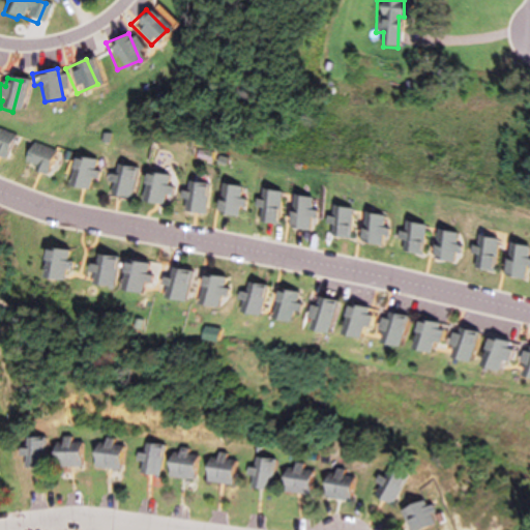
[(0,154),(4,156),(9,135),(0,131),(0,154)]
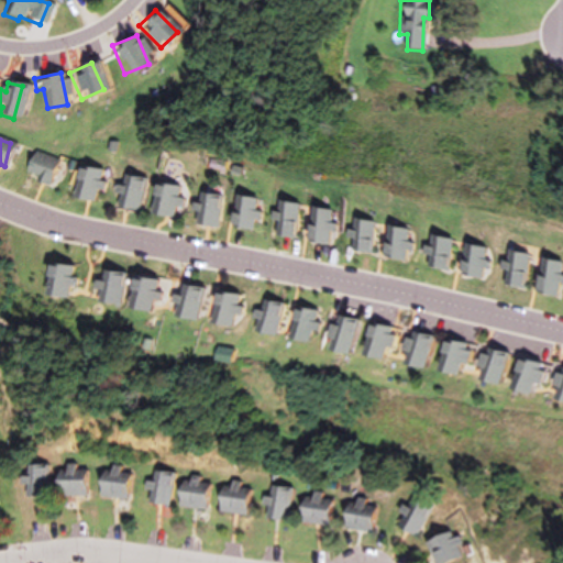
[(23,176),(50,186),(58,162),(32,152),(23,176)]
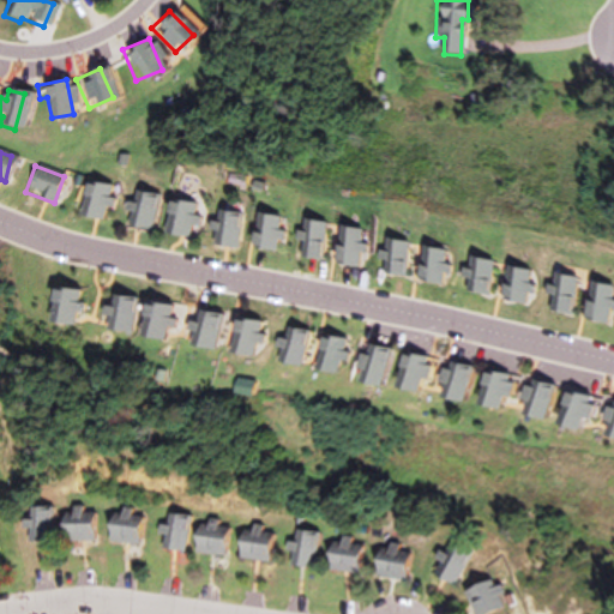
[(91,197),(89,217),(107,221),(114,187),(88,182),(85,196),(91,197)]
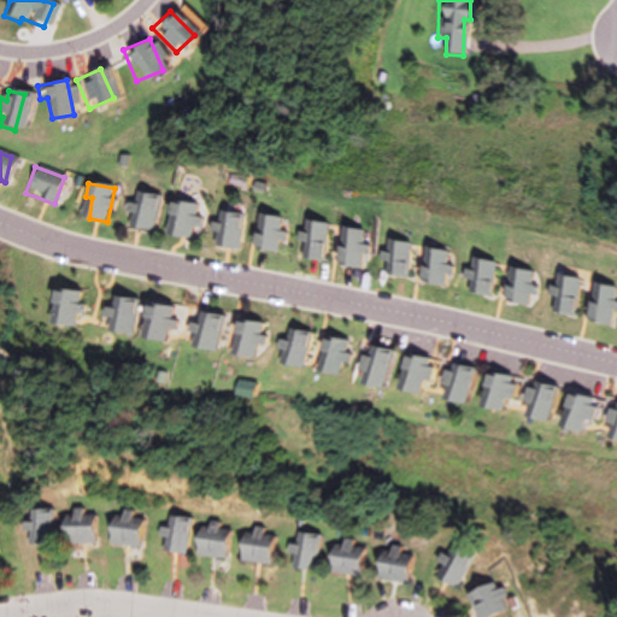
[(127,229),(157,233),(162,197),(142,194),(141,203),(130,201),(127,229)]
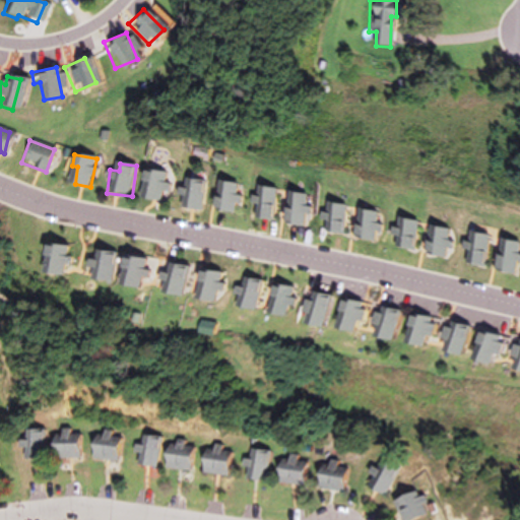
[(168,174),(151,171),(144,198),(160,203),(168,174)]
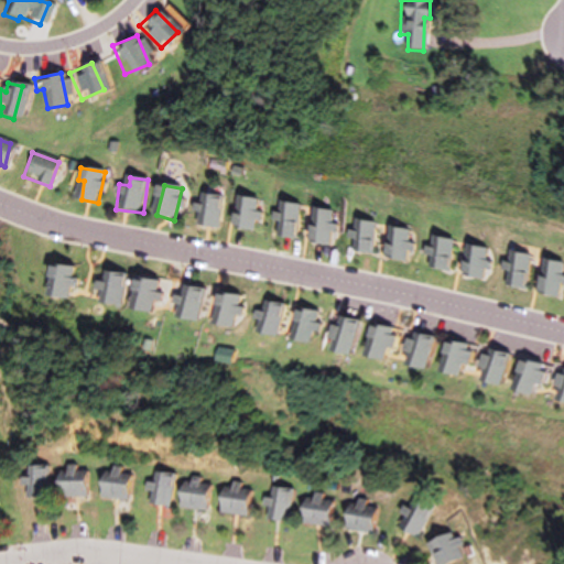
[(218,195),(202,195),(202,228),(218,228),(218,195)]
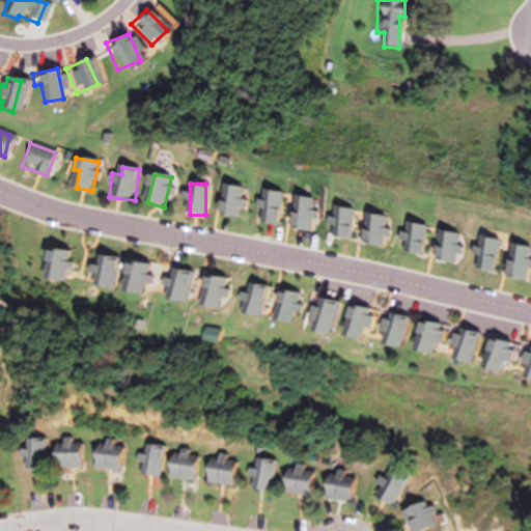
[(238,219),(245,189),(227,185),(223,202),(219,202),(216,214),(238,219)]
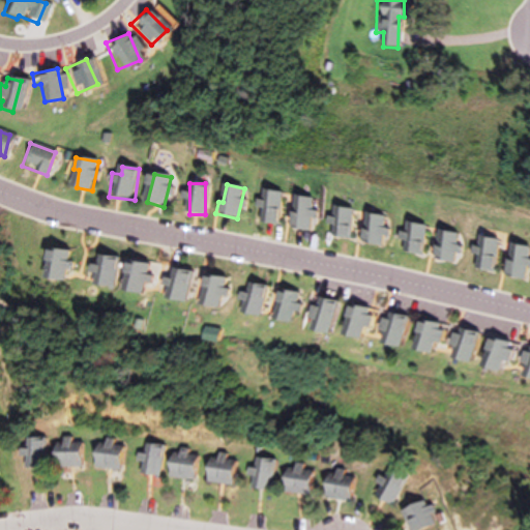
[(265,202),(259,200),(254,222),(274,226),(282,193),(267,189),(265,202)]
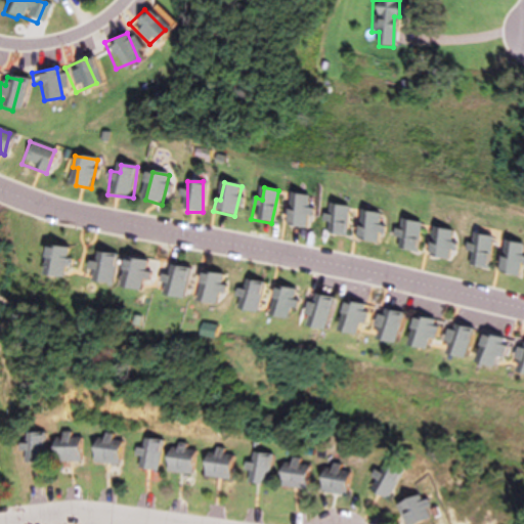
[(284,224),(302,229),(311,199),(297,193),(291,211),(288,210),(284,224)]
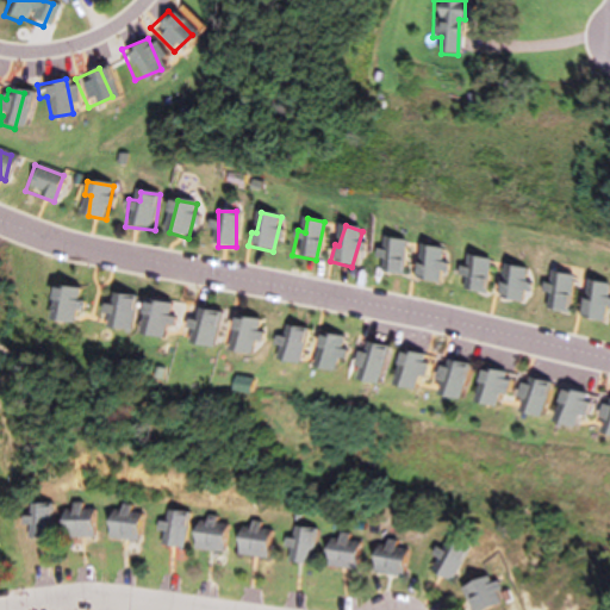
[(403,240),(388,240),(388,255),(385,255),(386,275),(405,274),(403,240)]
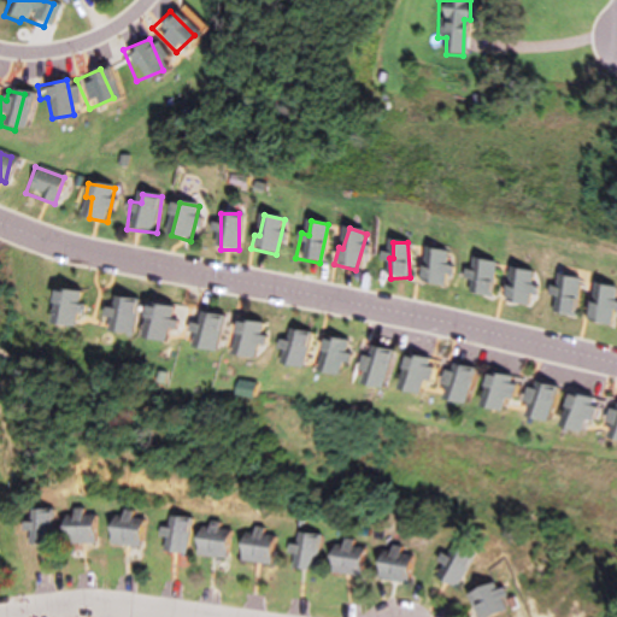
[(451,253),(433,248),(425,283),(442,287),(451,253)]
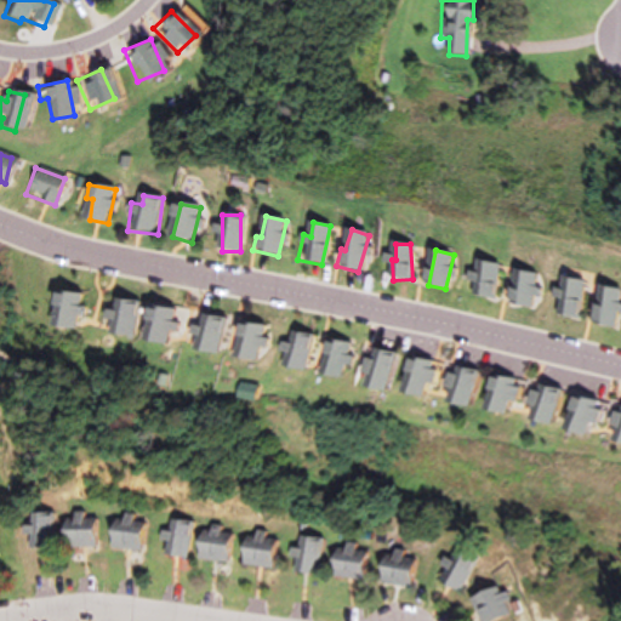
[(466,284),(476,285),(474,296),(491,300),(497,265),(482,261),(479,273),(467,272),(466,284)]
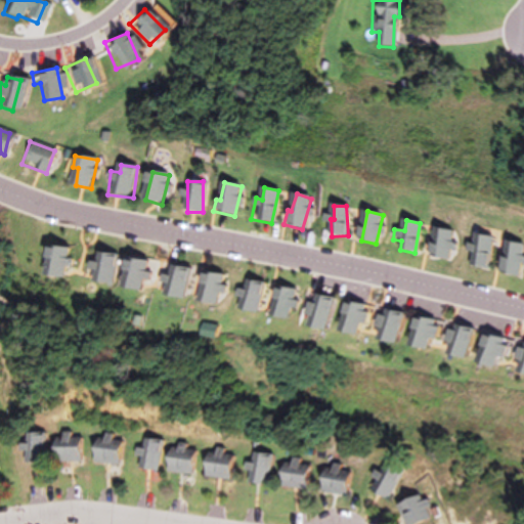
[(448,260),(452,231),(433,228),(428,257),(448,260)]
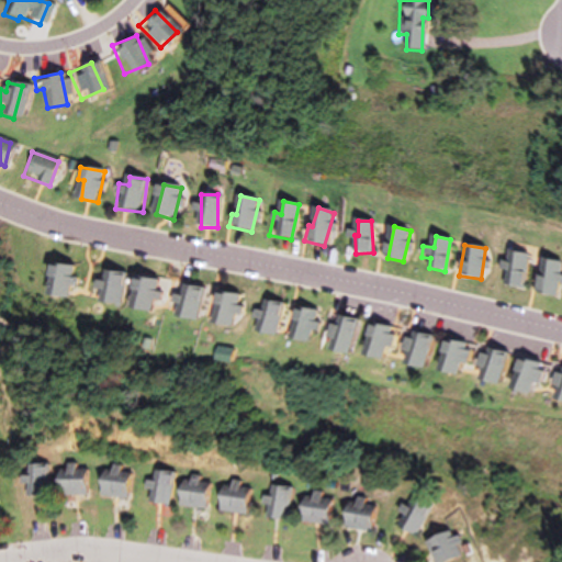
[(529,257),(506,249),(495,282),(518,290),(529,257)]
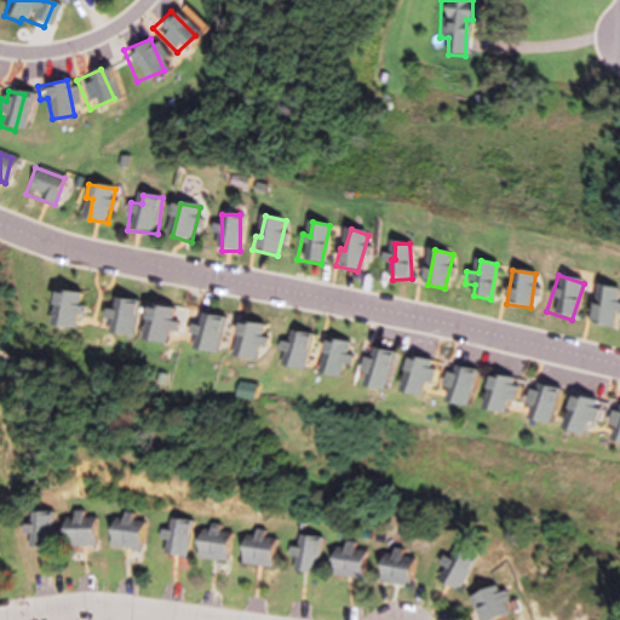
[(597,308),(592,306),(587,321),(610,328),(619,299),(619,291),(604,287),(597,308)]
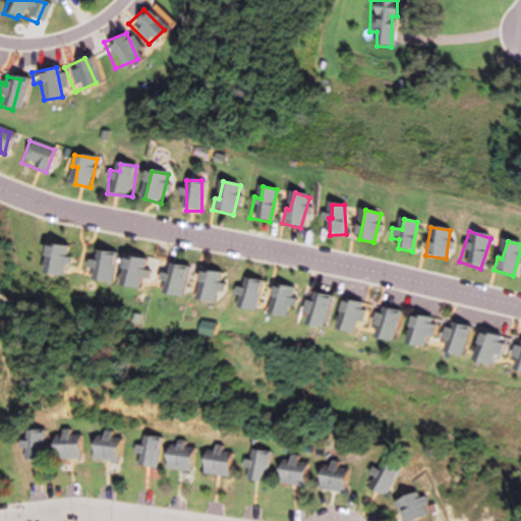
[(53,257),(50,275),(67,277),(72,248),(50,244),(47,257),(53,257)]
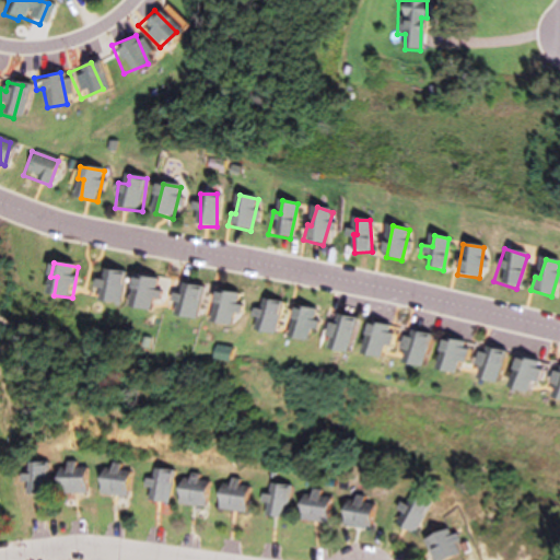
[(109,282),(104,282),(103,303),(124,304),(126,271),(111,271),(109,282)]
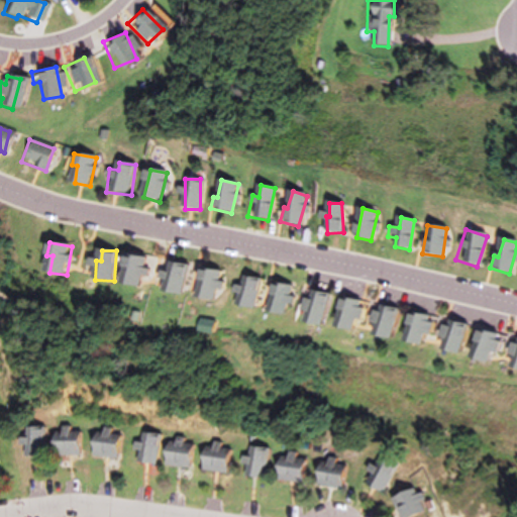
[(142,286),(142,256),(121,256),(121,286),(142,286)]
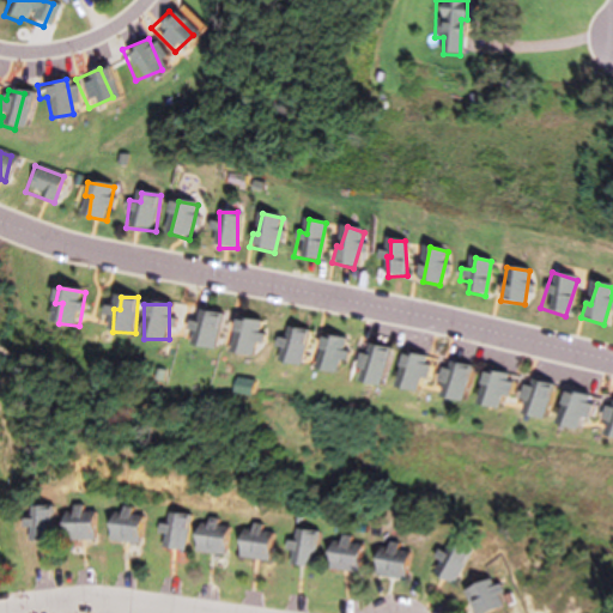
[(195,346),(212,350),(219,315),(202,311),(195,346)]
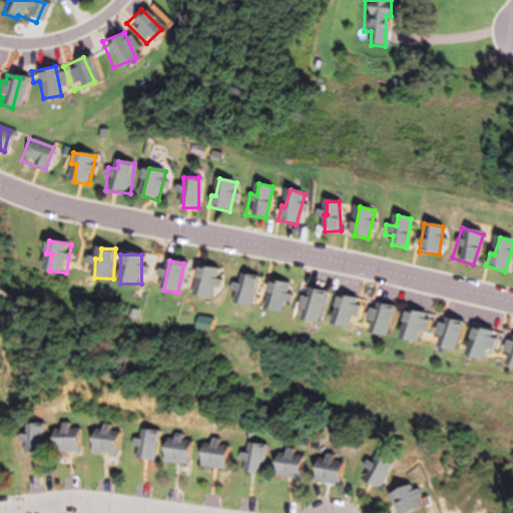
[(198,272),(192,296),(208,300),(215,271),(200,267),(198,272)]
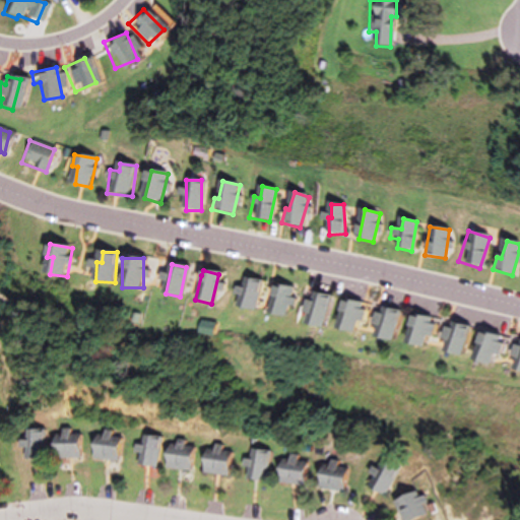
[(249,311),(258,282),(244,278),(234,306),(249,311)]
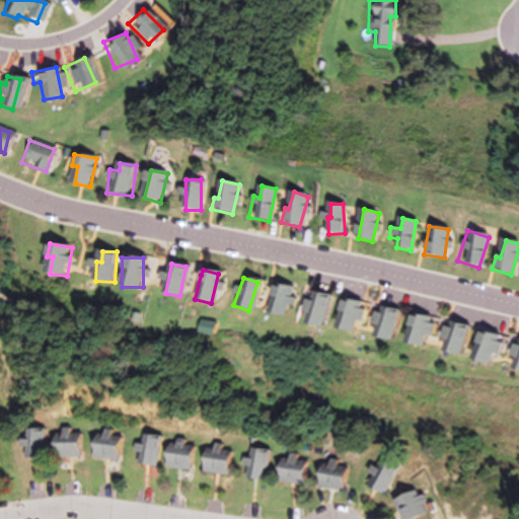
[(271,315),(285,314),(284,286),(270,286),(271,315)]
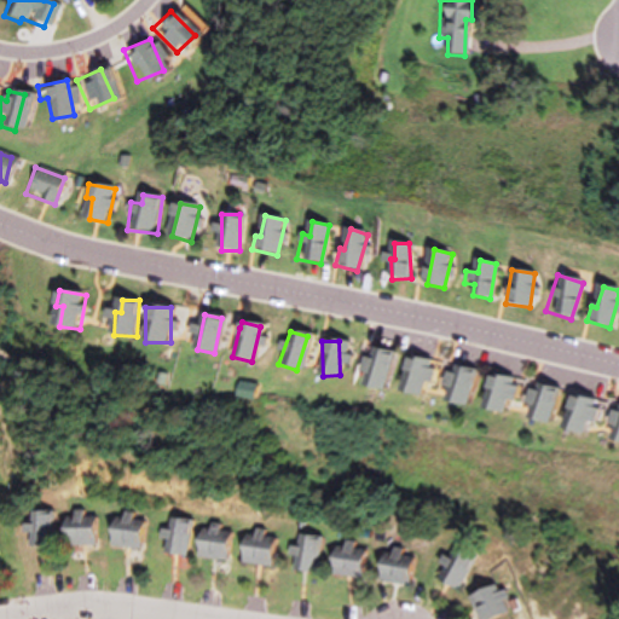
[(356,388),(385,387),(382,351),(371,351),(371,359),(354,359),(356,388)]
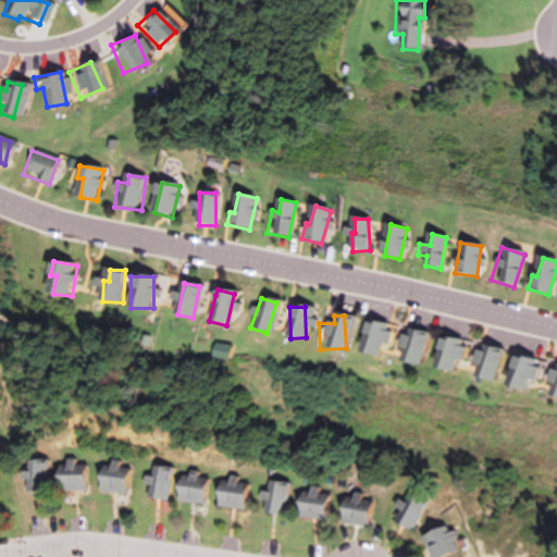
[(363,356),(383,354),(379,321),(359,323),(363,356)]
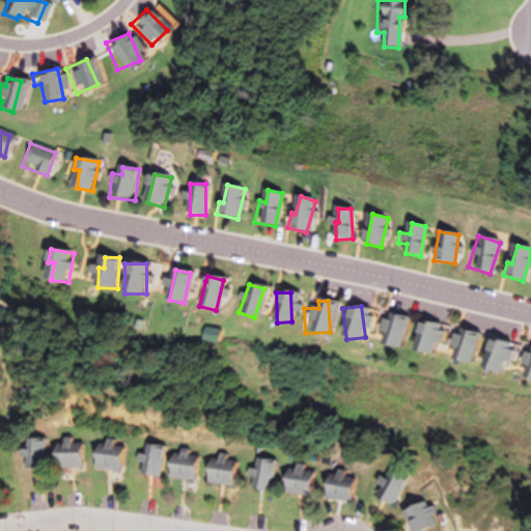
[(397,348),(404,317),(390,314),(389,320),(378,318),(375,332),(385,334),(382,345),(397,348)]
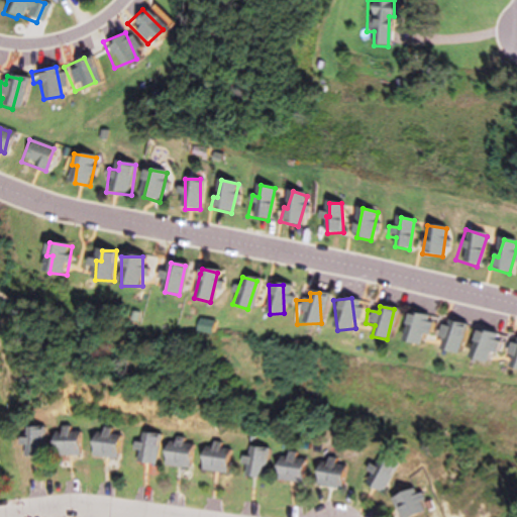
[(408,313),(402,342),(419,346),(426,317),(408,313)]
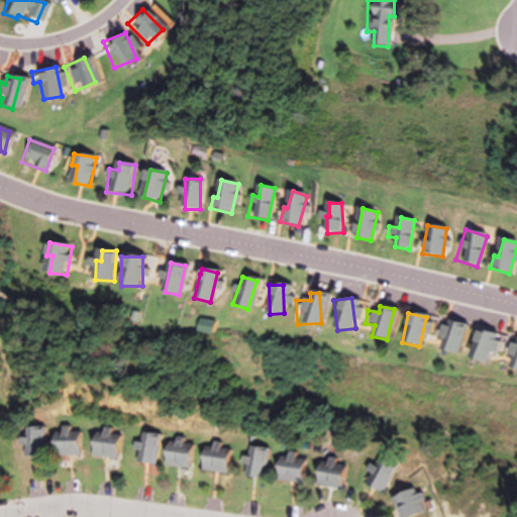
[(445,340),(441,350),(455,354),(464,325),(450,321),(448,328),(438,325),(435,337),(445,340)]
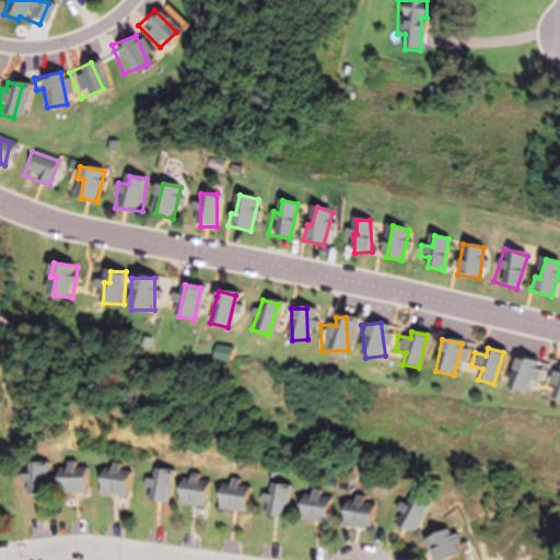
[(537,363),(516,359),(510,389),(531,395),(537,363)]
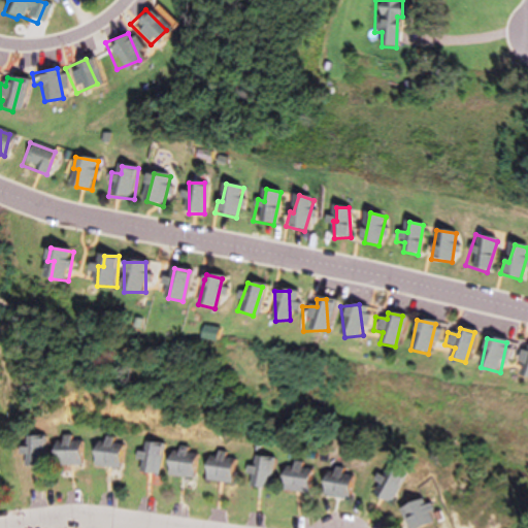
[(42,436),(28,436),(28,466),(42,466),(42,436)]
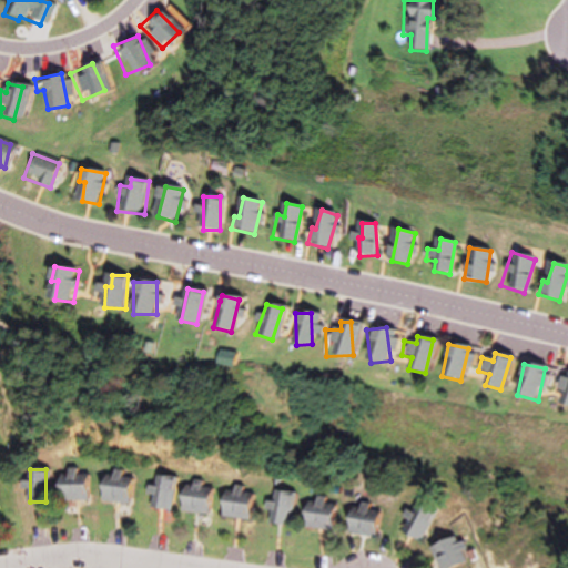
[(54,500),(85,500),(85,470),(54,470),(54,500)]
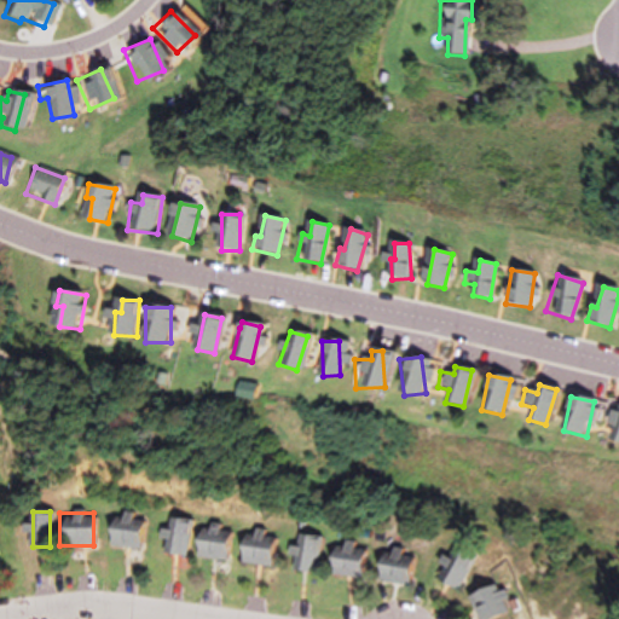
[(108,547),(139,547),(139,515),(108,515),(108,547)]
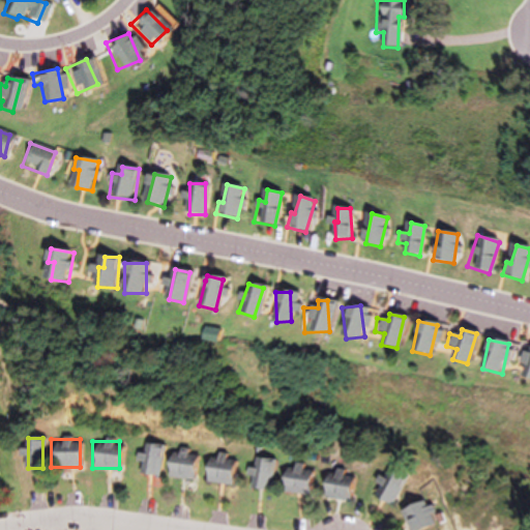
[(158,475),(159,444),(144,444),(144,475),(158,475)]
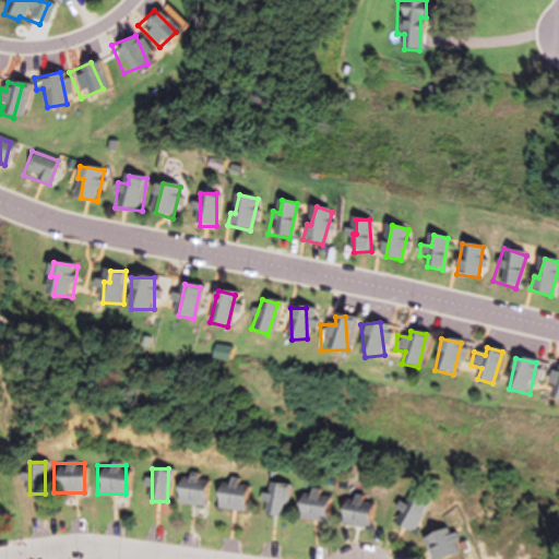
[(175,503),(203,504),(204,477),(176,476),(175,503)]
